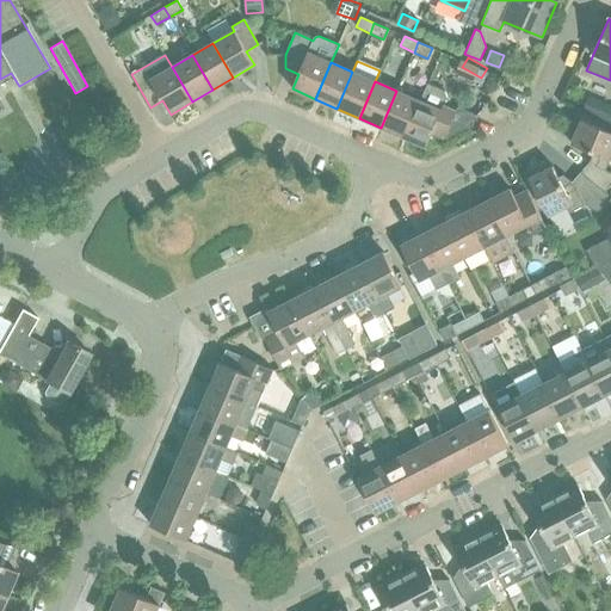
[(419,100),(403,137),(426,147),(432,133),(445,137),(448,131),(454,135),(473,125),(477,116),(457,107),(456,111),(444,106),(448,99),(444,91),(427,84),(419,100)]
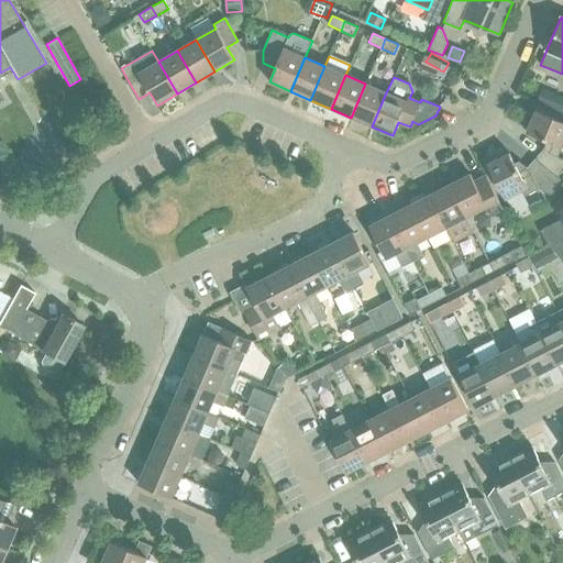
[(351,118),(372,127),(386,92),(365,84),(351,118)]
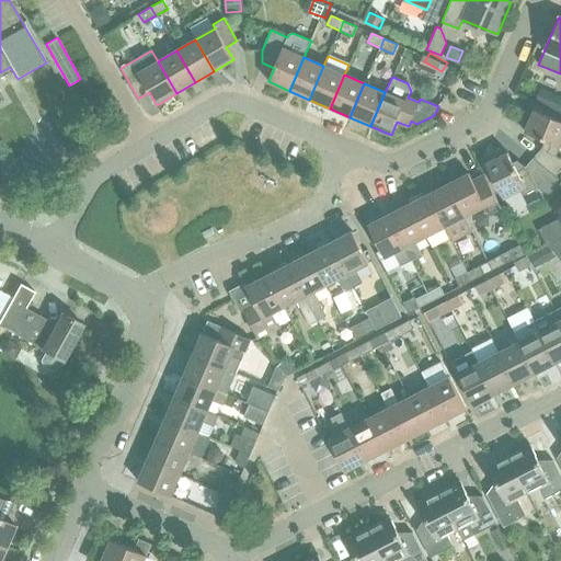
[(80,84),(67,92),(78,112),(91,104),(80,84)]
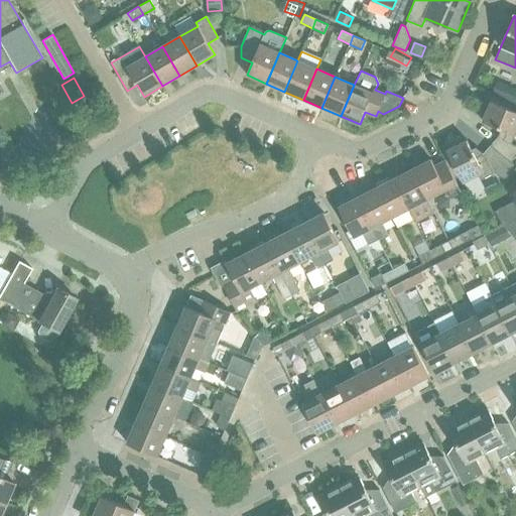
[(515,89),(509,86),(504,98),(515,103),(515,100),(515,89)]
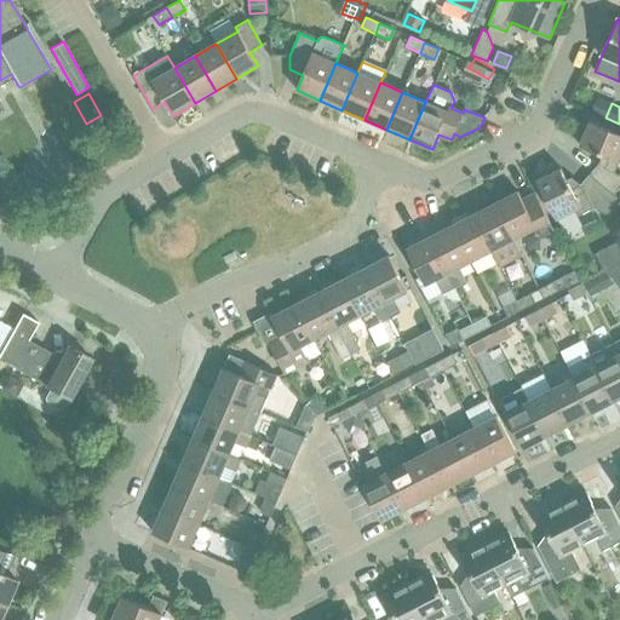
[(598,164),(590,174),(615,195),(619,188),(619,174),(615,173),(619,160),(619,133),(590,121),(580,147),(602,155),(598,164)]
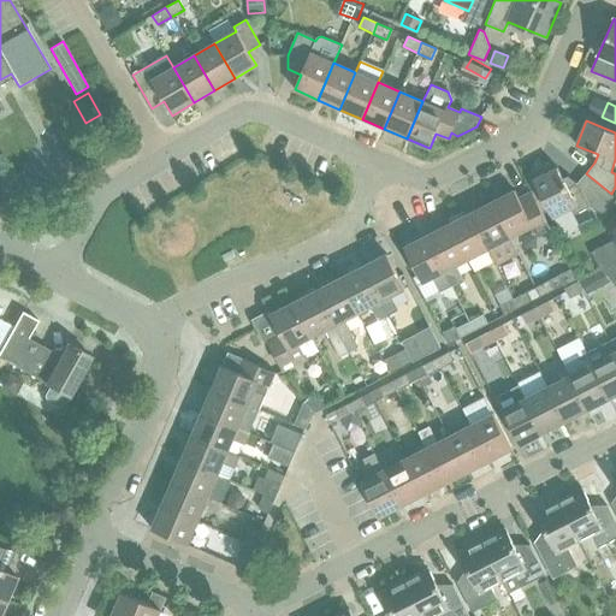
[(611,194),(586,173),(576,185),(568,189),(557,169),(533,181),(554,218),(570,208),(574,215),(590,207),(605,214),(615,201),(615,197),(611,194)]
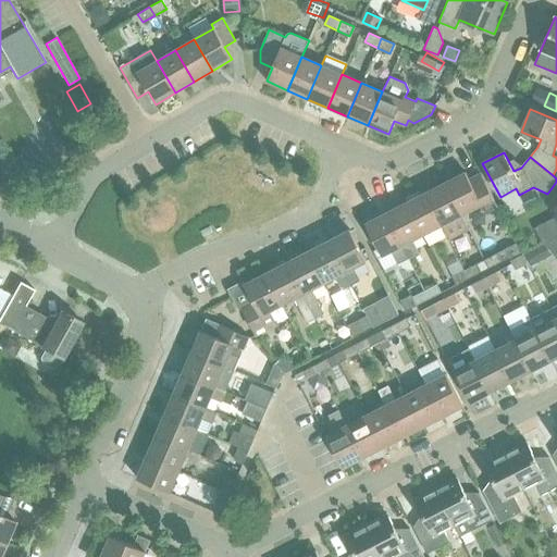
[(466,173),(445,183),(461,215),(482,205),(487,214),(498,209),(484,180),(472,186),(466,173)]
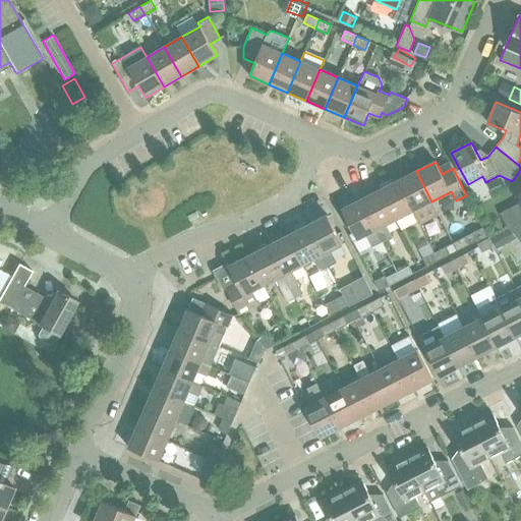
[(416,171),(398,180),(413,211),(420,224),(439,214),(431,201),(416,171)]
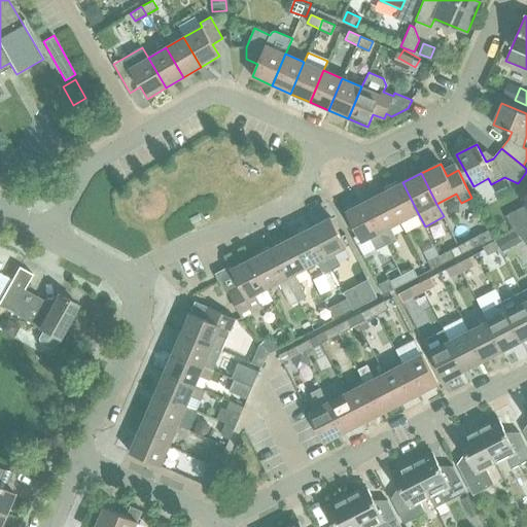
[(402,182),(384,192),(399,223),(418,213),(402,182)]
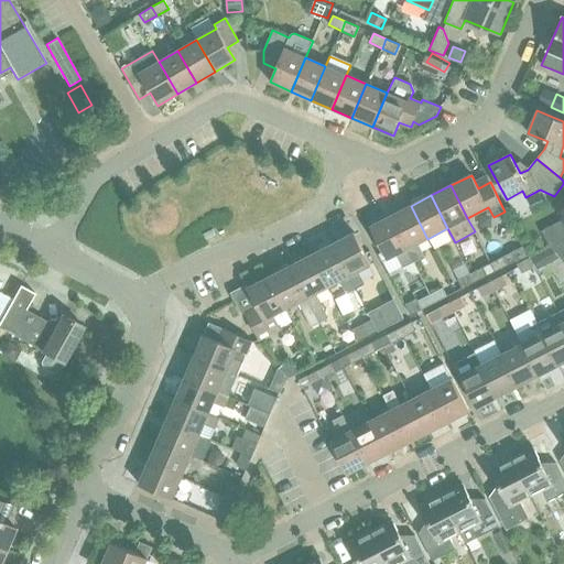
[(411,206),(390,216),(414,262),(424,257),(418,243),(427,239),(411,206)]
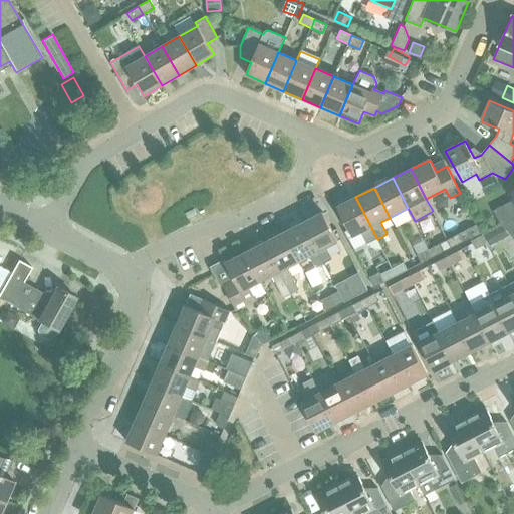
[(377,239),(355,197),(337,207),(352,237),(361,232),(367,243),(377,239)]
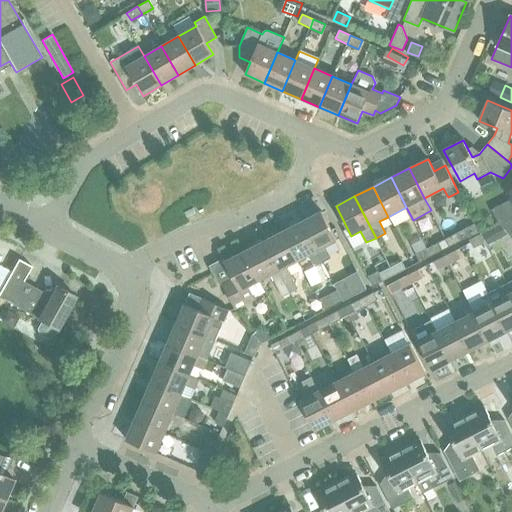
[(184,213),(187,218),(196,214),(193,208),(184,213)]
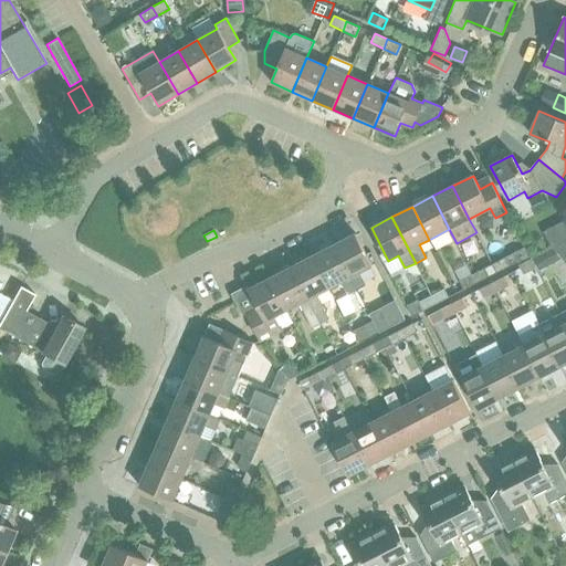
[(355,233),(334,244),(357,290),(366,285),(359,273),(371,265),(355,233)]
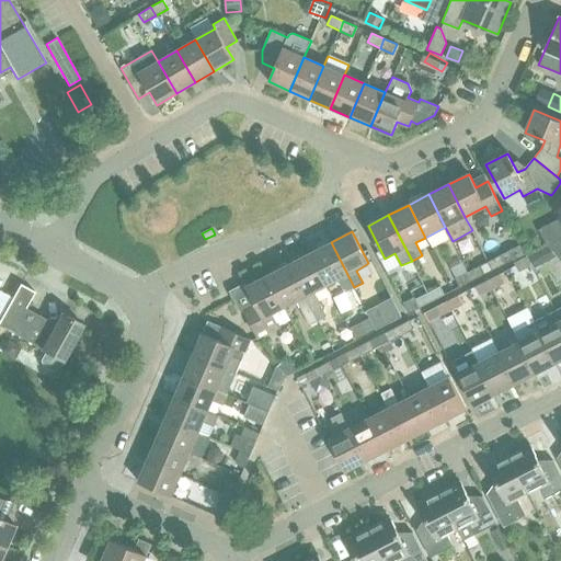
[(462,240),(468,254),(480,249),(474,235),(462,240)]
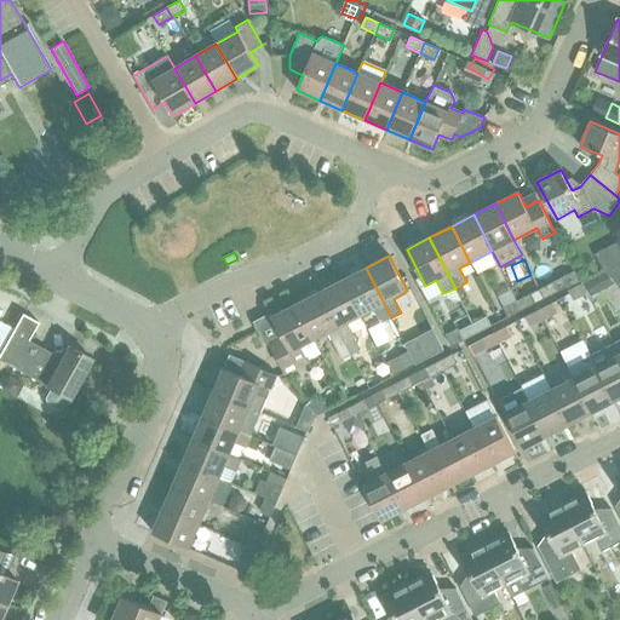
[(366,268),(342,280),(361,316),(374,309),(382,322),(391,317),(366,268)]
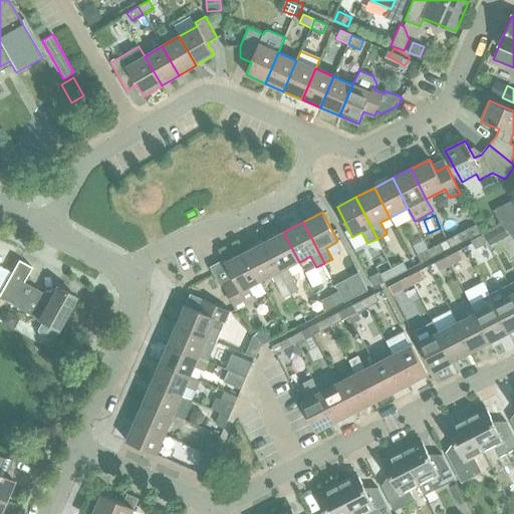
[(462,242),(470,238),(471,241),(483,235),(476,224),(458,234),(447,239),(451,248),(462,242)]
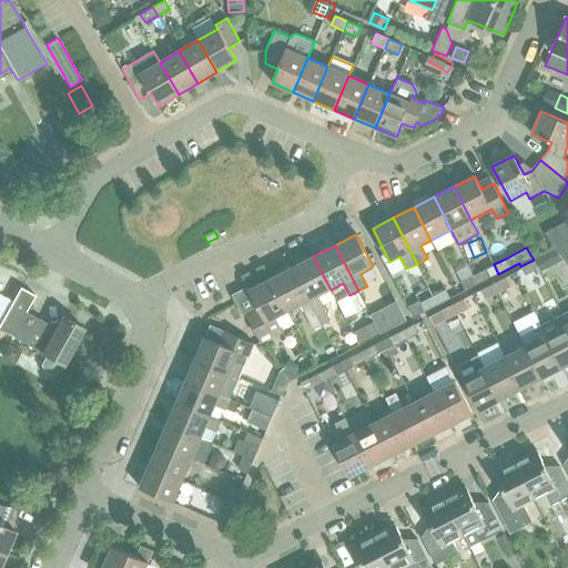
[(313,256),(292,267),(322,325),(331,321),(318,296),(331,290),(313,256)]
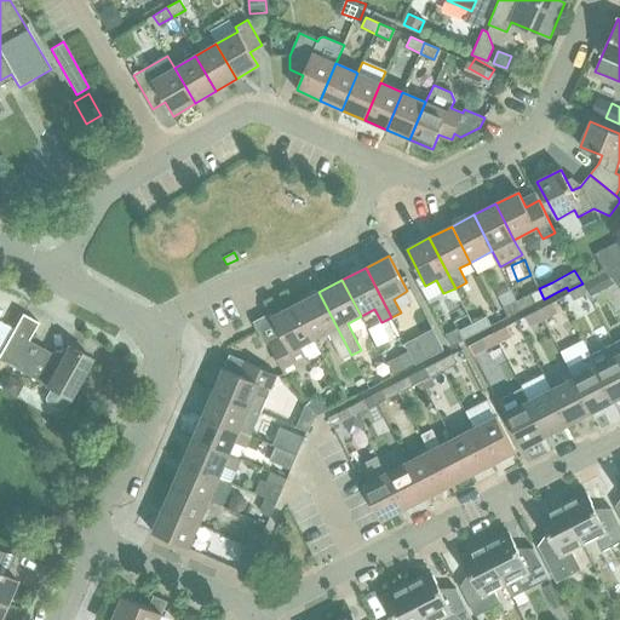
[(583,283),(568,291),(573,300),(587,293),(583,283)]
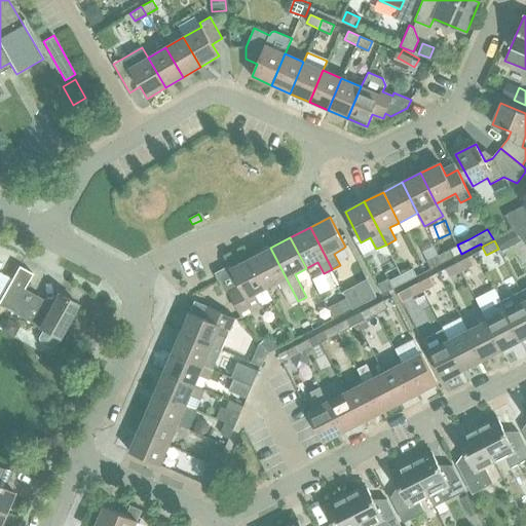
[(270,248),(251,258),(266,289),(278,283),(290,305),(298,301),(270,248)]
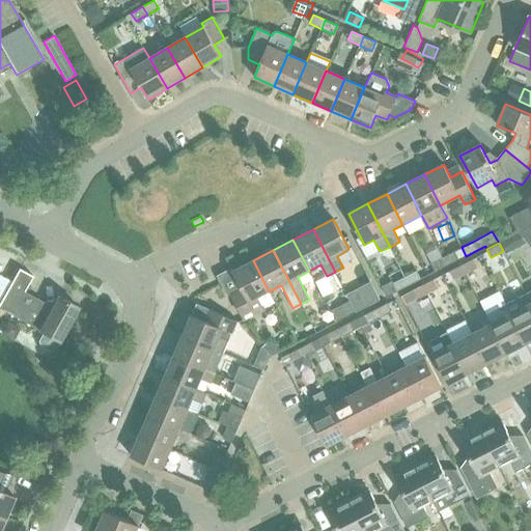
[(454,251),(443,257),(447,266),(458,259),(454,251)]
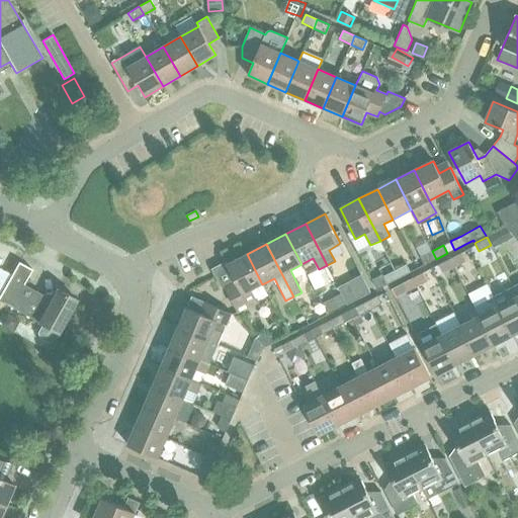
[(436,259),(432,251),(420,257),(424,265),(436,259)]
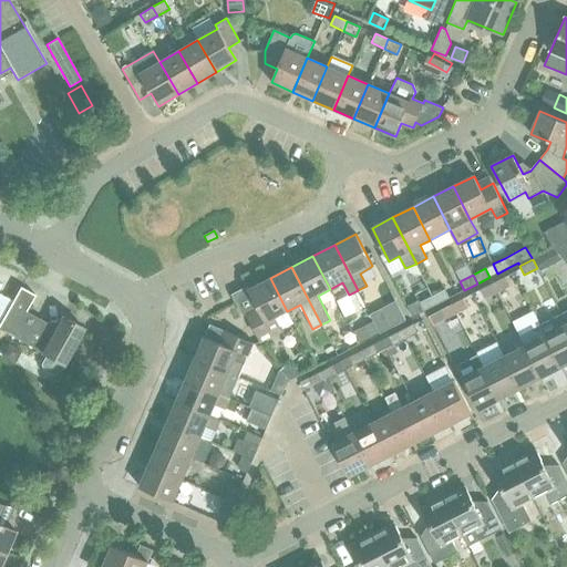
[(505,277),(493,284),(497,292),(509,286),(505,277)]
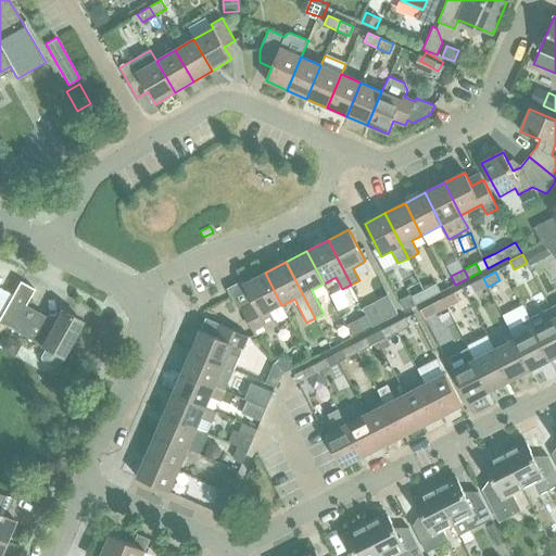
[(281,305),(265,273),(243,283),(253,302),(241,308),(255,336),(277,324),(270,312),(281,305)]
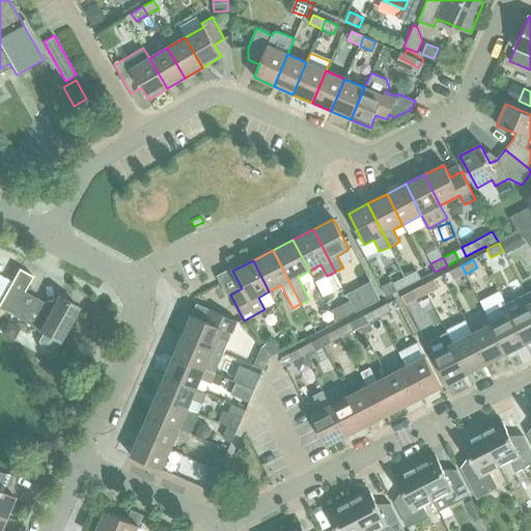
[(466,274),(462,266),(449,271),(453,279),(466,274)]
